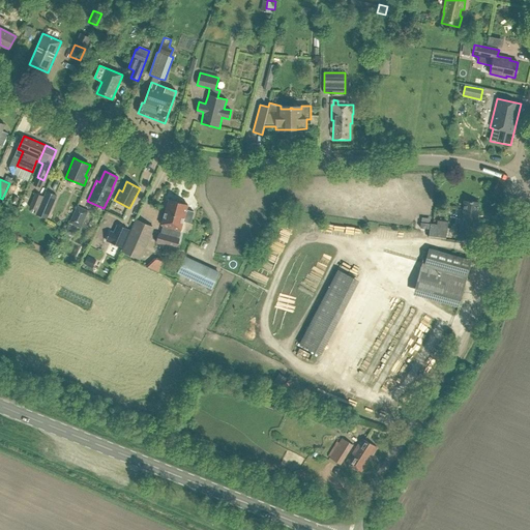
[(38,208),(49,212),(56,195),(46,190),(43,197),(38,208)]
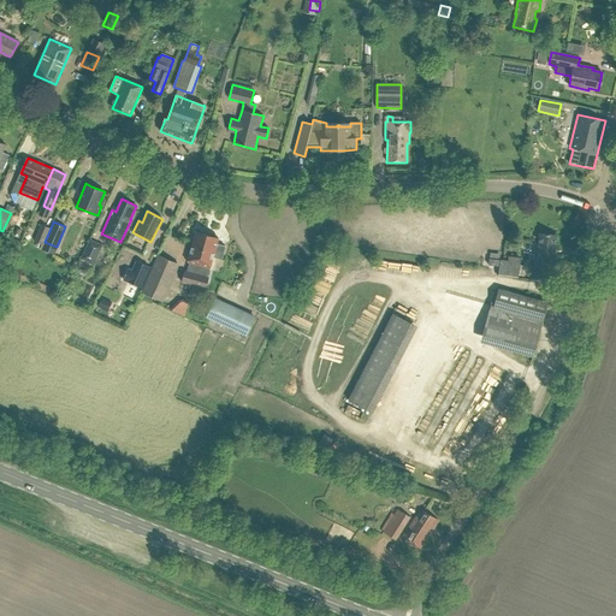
[(42,225),(35,241),(43,246),(45,242),(51,229),(42,225)]
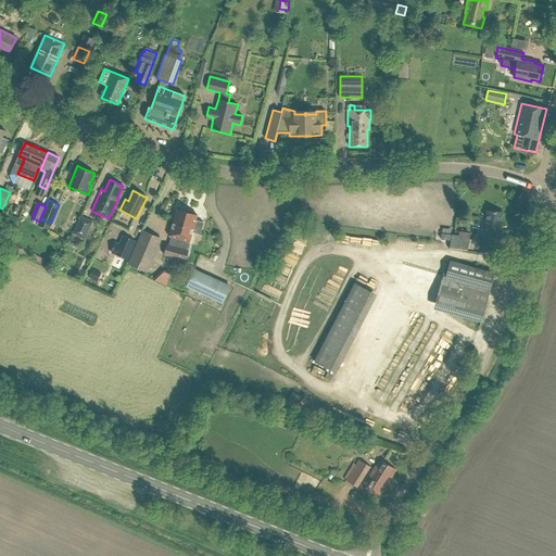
[(164,253),(165,254),(174,256),(175,256),(177,257),(186,260),(188,250),(186,250),(188,242),(190,243),(193,230),(200,234),(201,232),(203,223),(201,222),(196,220),(197,219),(198,215),(196,214),(194,213),(191,212),(190,213),(188,212),(188,214),(187,214),(186,214),(186,212),(185,212),(184,210),(180,209),(178,210),(177,210),(176,209),(168,237),(171,237),(168,244),(167,244),(166,243),(164,253)]
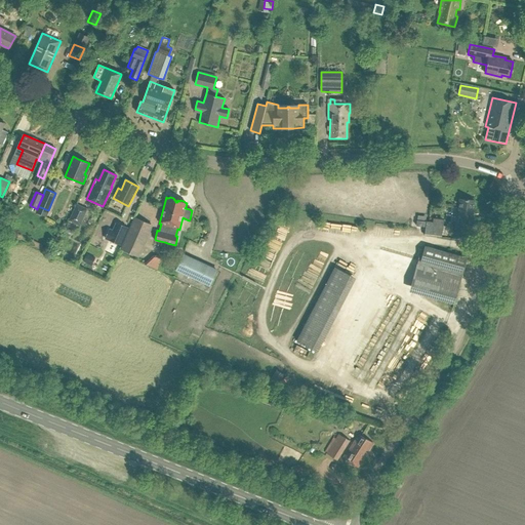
[(473,225),(474,201),(459,200),(458,213),(454,213),(453,238),(475,240),(476,225),(473,225)]
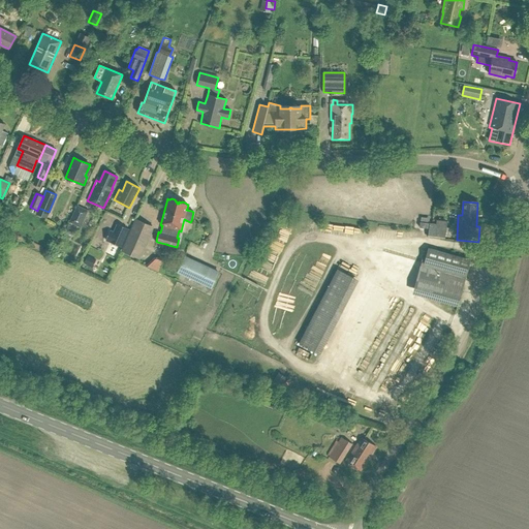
[(76,204),(69,221),(81,226),(88,209),(76,204)]
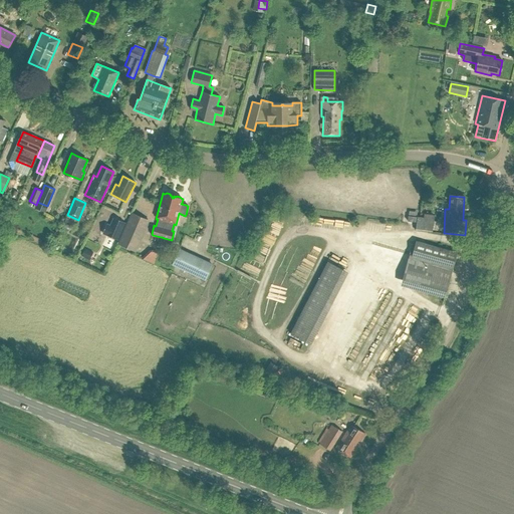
[(417,222),(416,230),(432,232),(434,215),(425,214),(424,218),(408,216),(408,221),(417,222)]
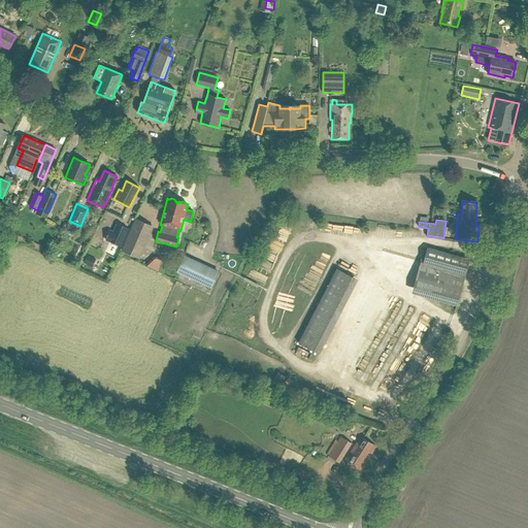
[(118,224),(109,240),(122,245),(129,229),(118,224)]
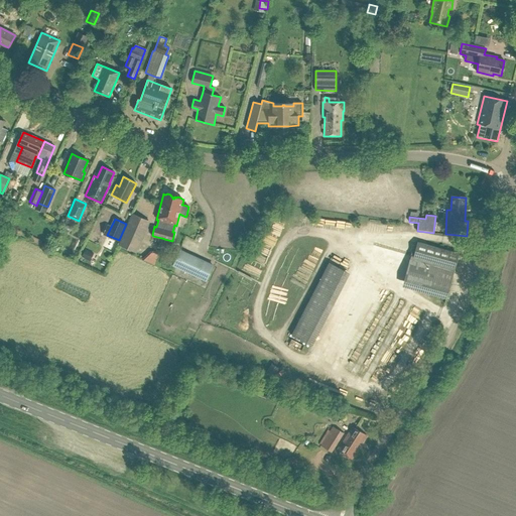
[(128,225),(119,245),(134,251),(142,231),(128,225)]
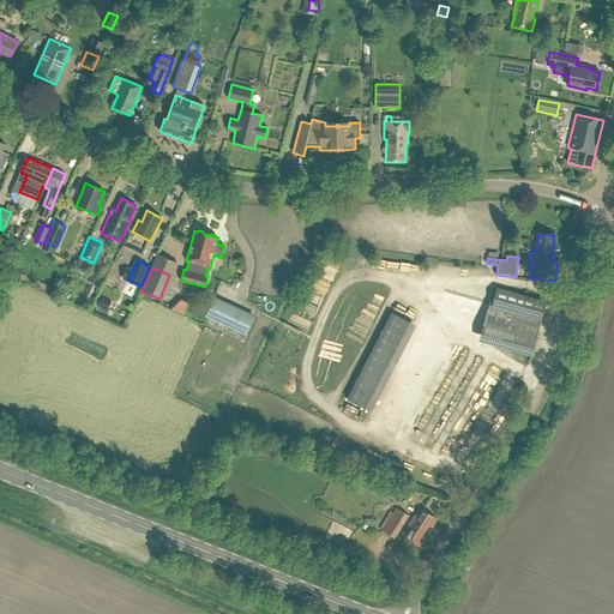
[(24,281),(26,276),(13,269),(11,274),(24,281)]
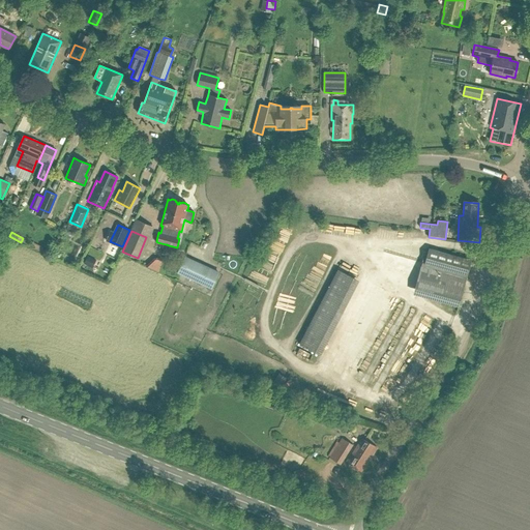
[(40,252),(43,247),(32,241),(29,245),(40,252)]
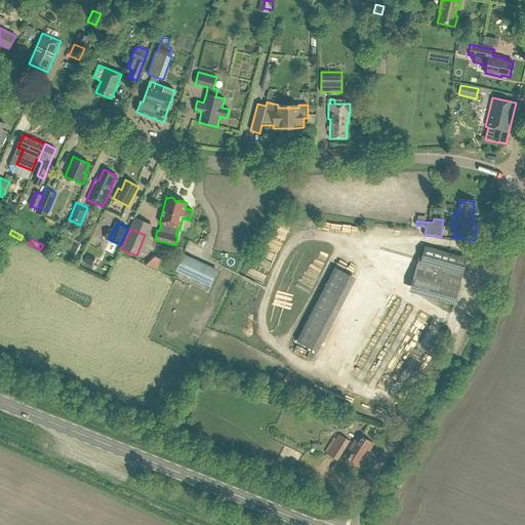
[(411,285),(455,297),(467,257),(425,246),(422,255),(419,255),(419,256),(417,263),(411,285)]
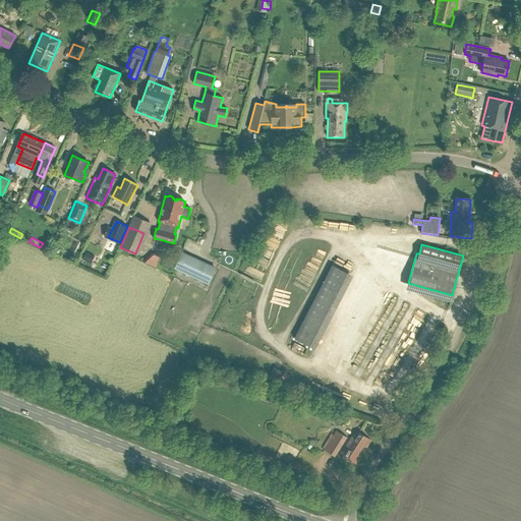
[(91,263),(95,255),(85,251),(82,258),(91,263)]
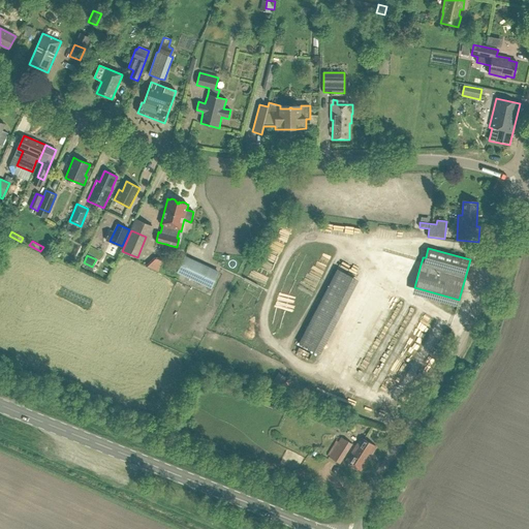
[(146,265),(158,270),(162,259),(155,255),(146,265)]
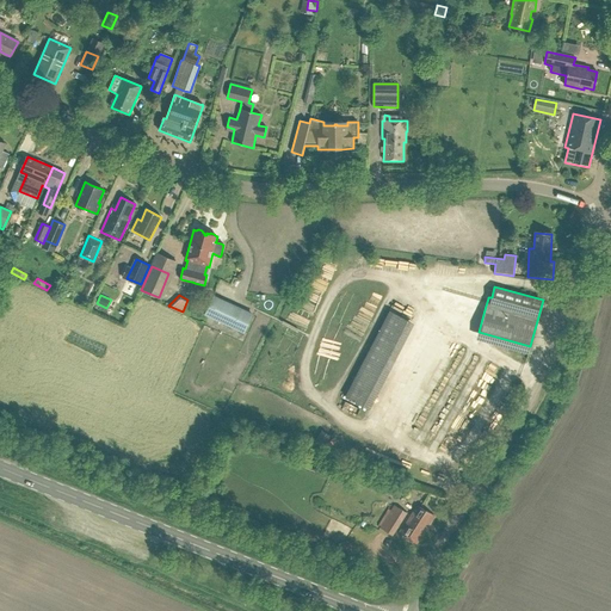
[(214,296),(204,315),(245,333),(253,314),(214,296)]
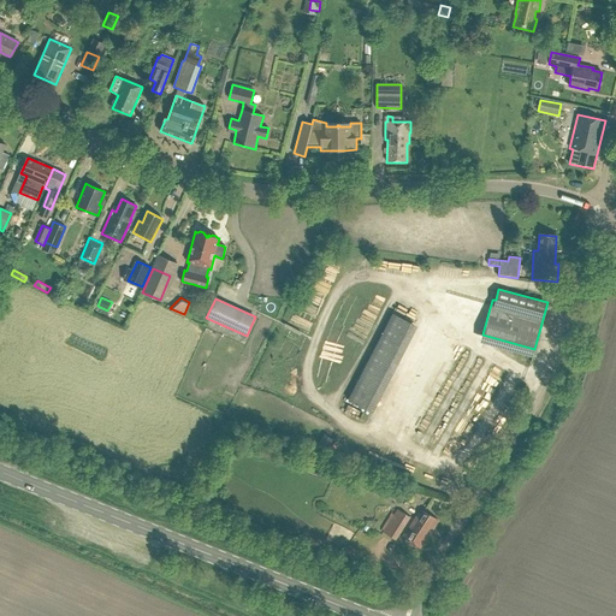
[(165,323),(171,309),(159,304),(154,318),(165,323)]
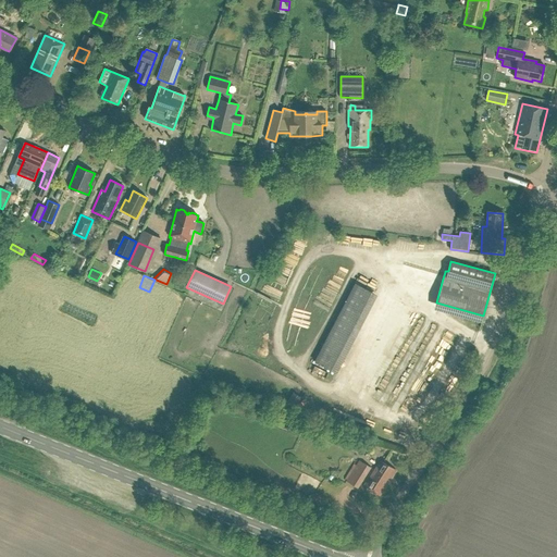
[(378,295),(357,284),(355,283),(314,361),(337,373),(378,295)]
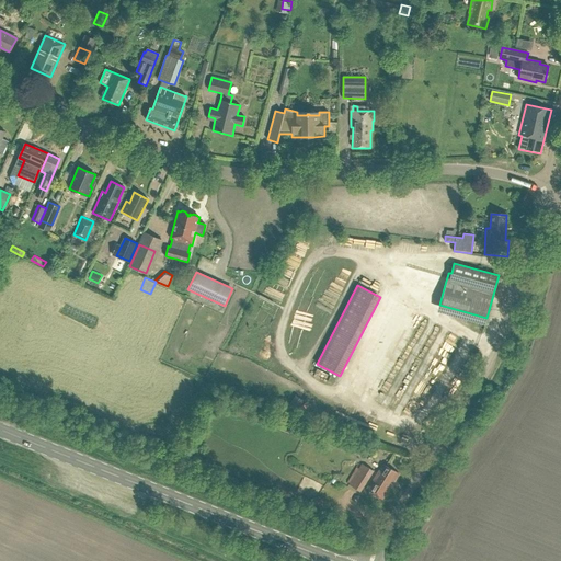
[(265,340),(286,346),(288,340),(267,333),(265,340)]
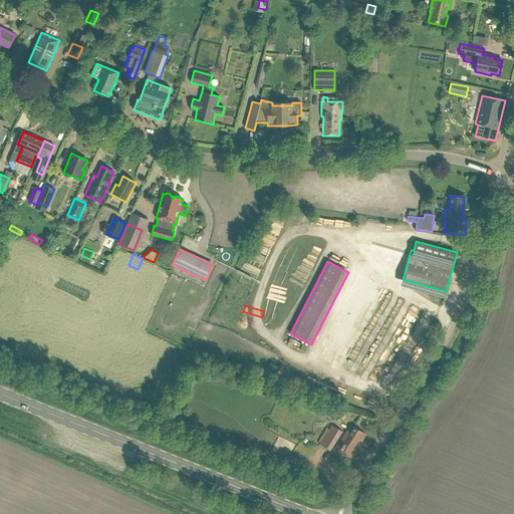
[(341,341),(343,338),(344,339),(350,331),(343,327),(336,337),(341,341)]
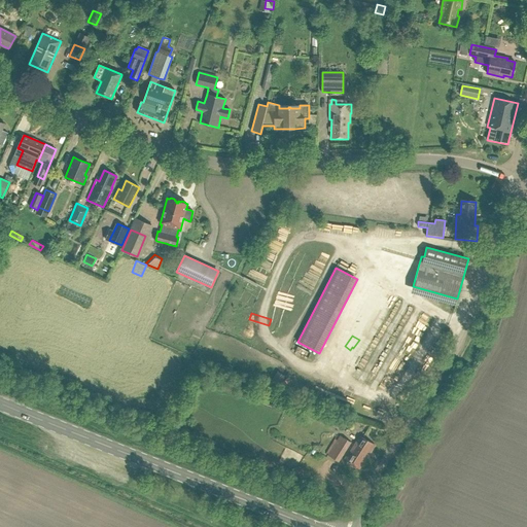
[(277,372),(268,386),(276,390),(284,376),(277,372)]
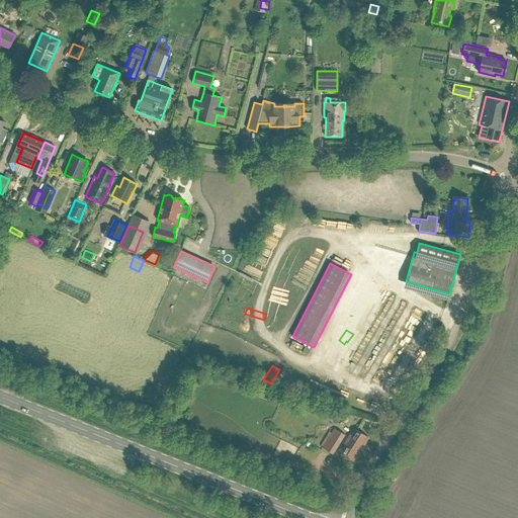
[(224,372),(221,380),(228,383),(231,375),(224,372)]
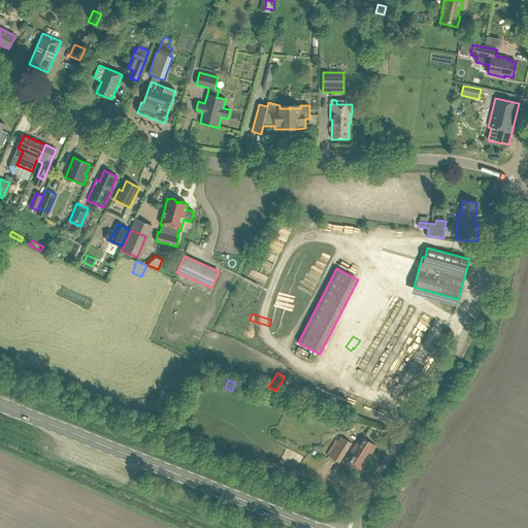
[(328,410),(324,421),(328,423),(331,418),(342,422),(344,415),(328,410)]
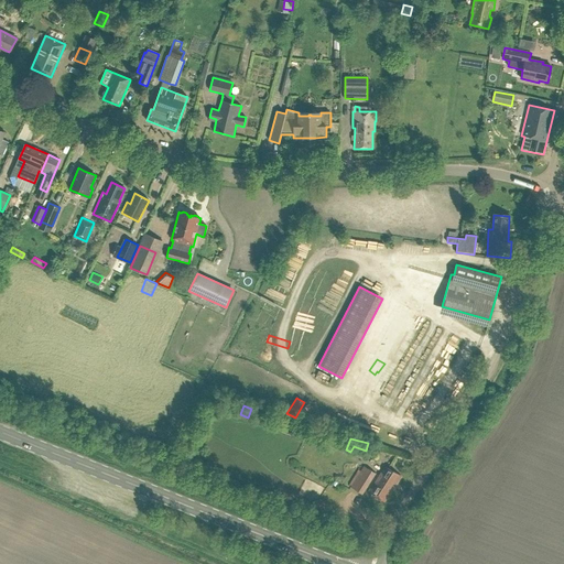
[(354,477),(349,485),(351,486),(350,486),(362,494),(376,474),(365,466),(356,478),(354,477)]
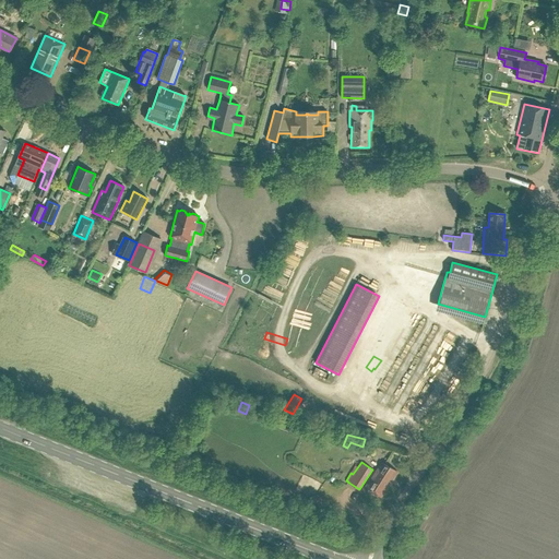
[(377,468),(365,487),(366,488),(381,498),(389,485),(388,484),(390,480),(392,482),(397,473),(397,472),(383,463),(382,464),(380,463),(377,468)]
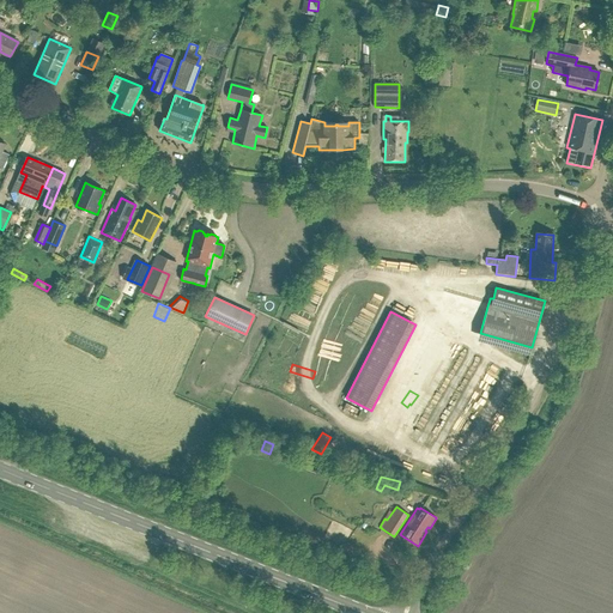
[(344,558),(350,547),(343,542),(335,553),(344,558)]
